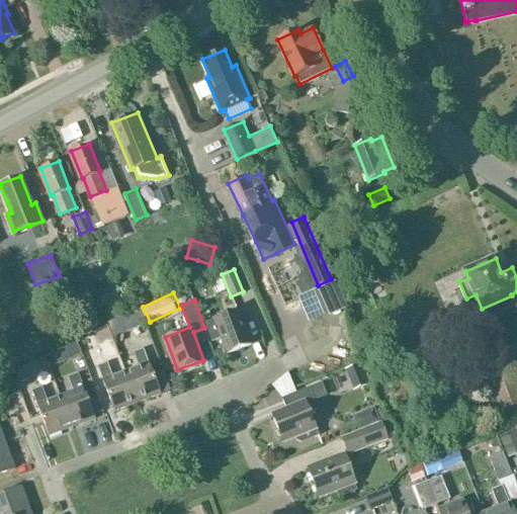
[(227,351),(252,342),(239,309),(214,318),(227,351)]
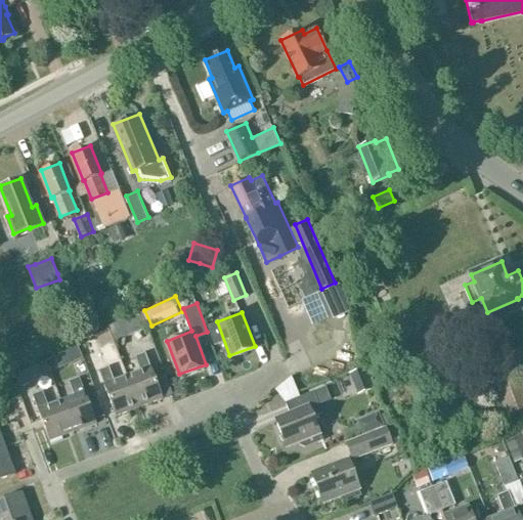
[(128,374),(139,404),(163,396),(151,364),(145,351),(136,354),(141,369),(128,374)]
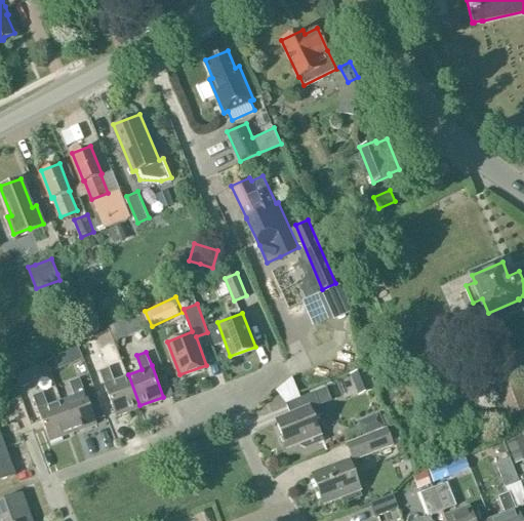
[(105,384),(116,414),(139,405),(128,374),(115,379),(110,365),(99,369),(105,384)]
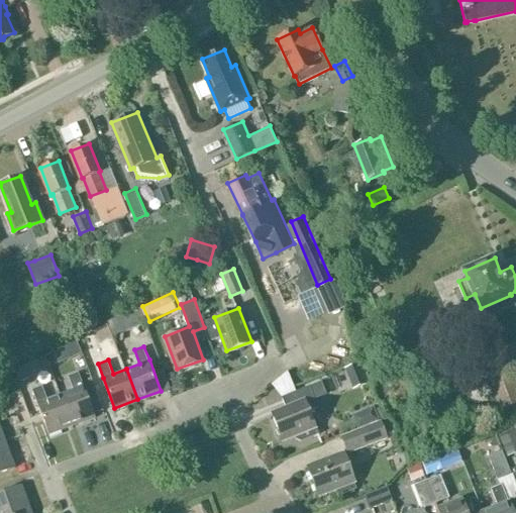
[(466,375),(459,360),(440,368),(446,383),(466,375)]
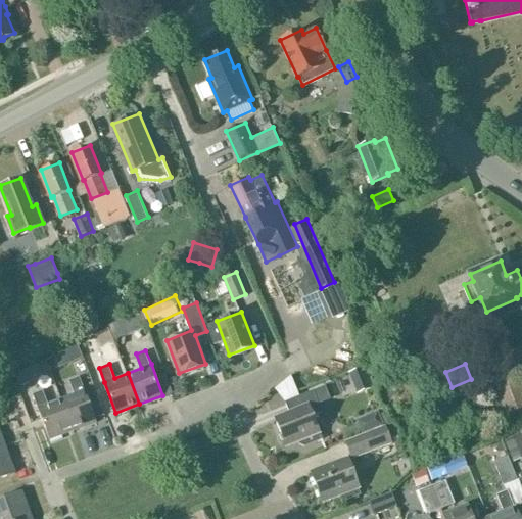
[(363,366),(351,371),(359,390),(370,386),(363,366)]
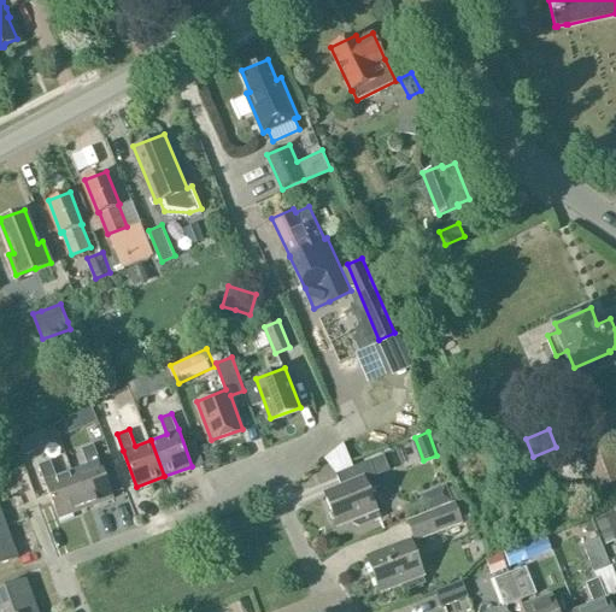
[(72,470),(86,506),(113,495),(100,459),(94,442),(82,447),(88,464),(72,470)]
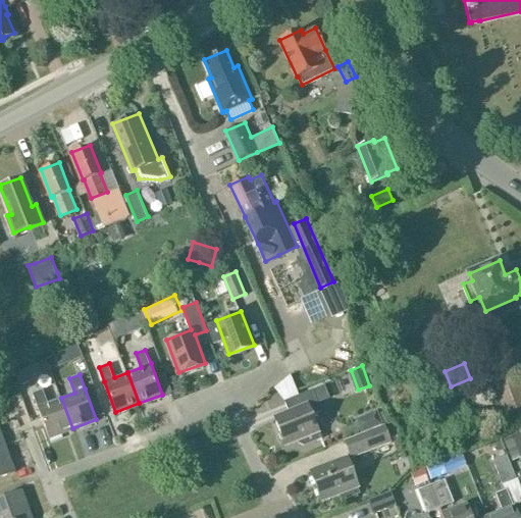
[(507,411),(520,404),(520,394),(514,378),(497,385),(507,411)]
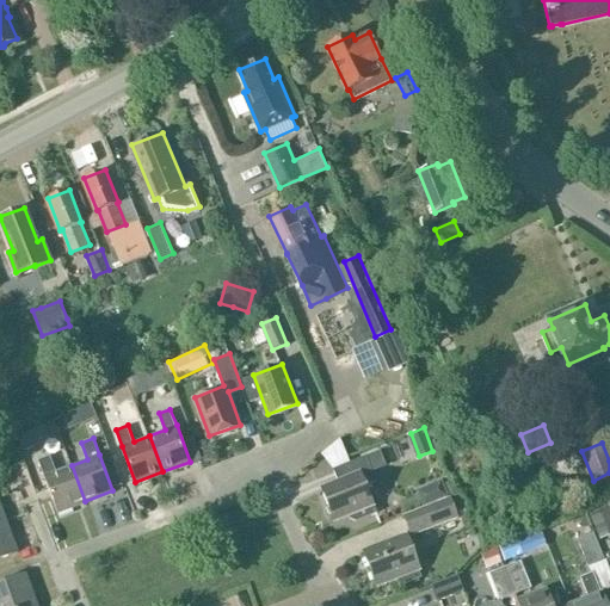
[(11,450),(16,463),(24,461),(18,446),(11,450)]
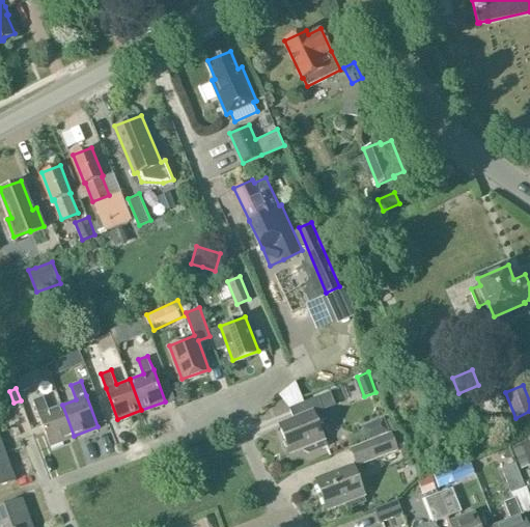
[(295,418),(280,424),(290,449),(303,444),(304,448),(309,450),(327,443),(317,420),(328,416),(318,394),(289,406),(295,418)]
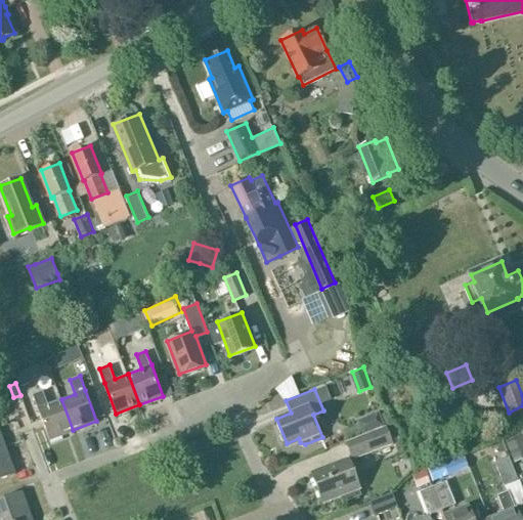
[(38,407),(49,438),(73,430),(61,399),(48,403),(43,390),(33,393),(38,407)]
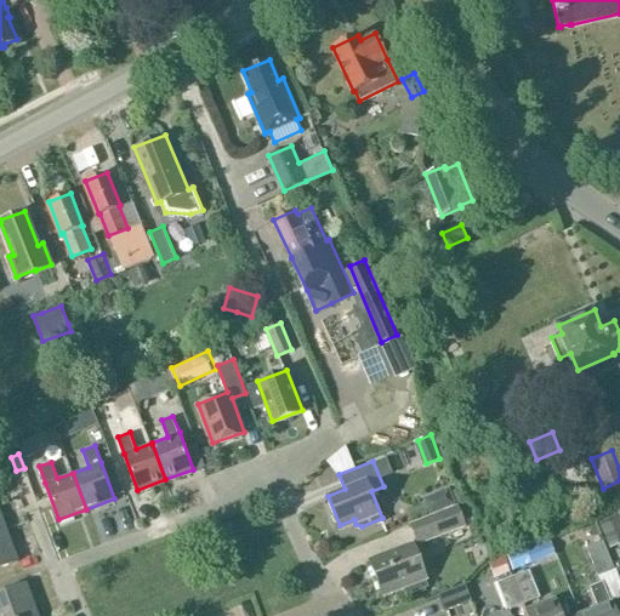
[(458,505),(411,523),(419,541),(465,523),(458,505)]
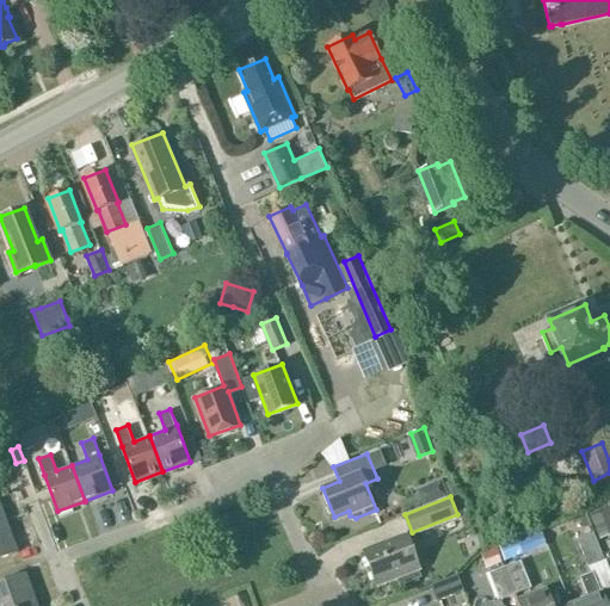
[(609,505),(591,512),(595,521),(598,532),(609,527),(609,505)]
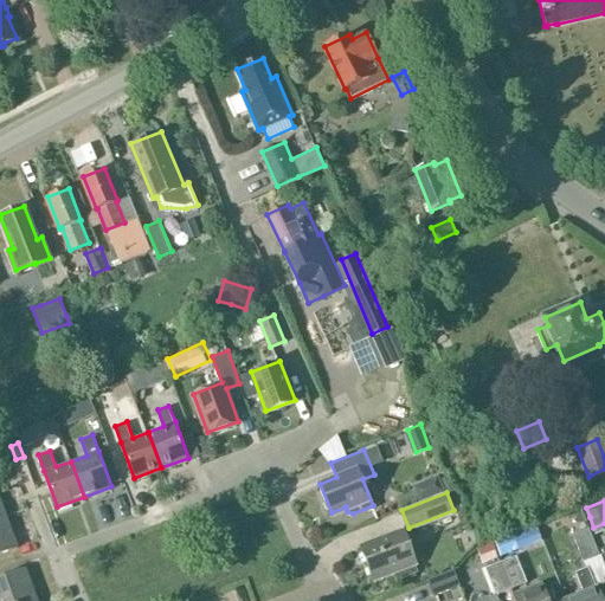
[(0,551),(18,544),(7,514),(0,516),(0,551)]
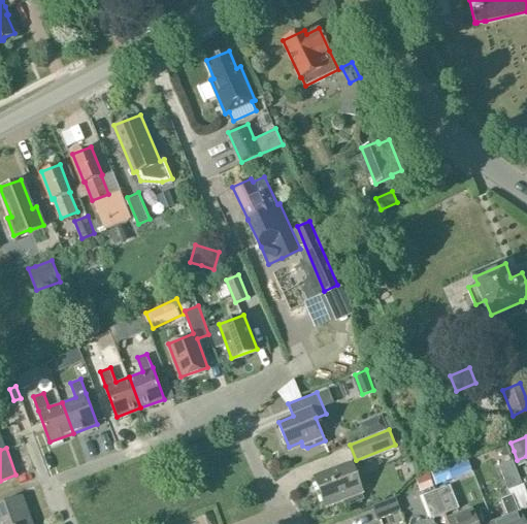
[(508,487),(522,482),(513,459),(499,464),(508,487)]
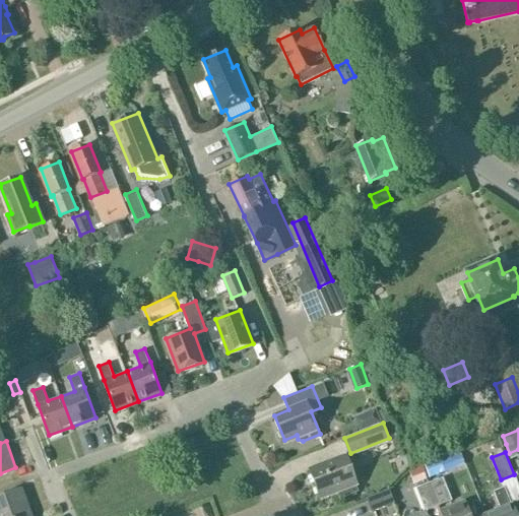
[(357,484),(358,484),(345,453),(310,467),(321,497),(338,491),(341,497),(359,490),(357,484)]
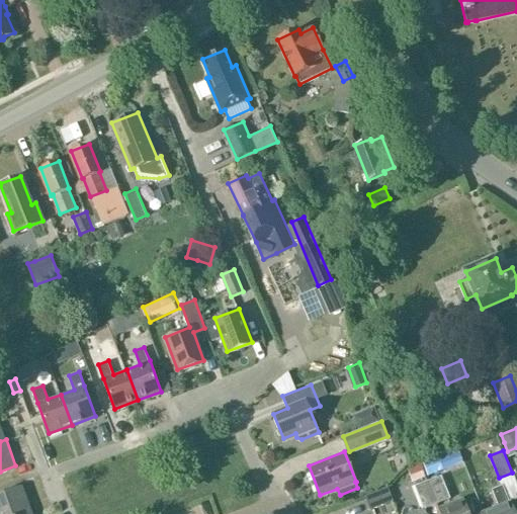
[(441,474),(428,479),(437,502),(450,497),(441,474)]
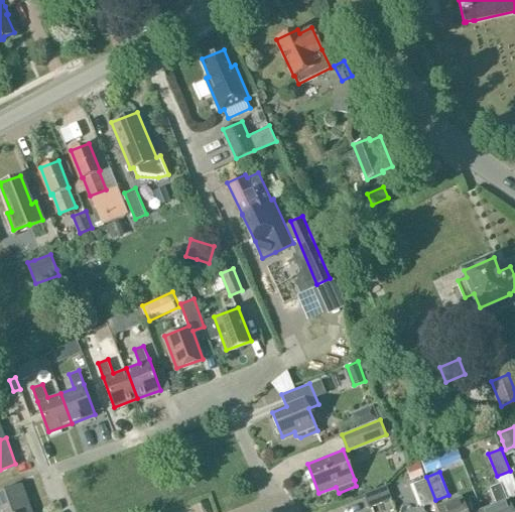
[(413,482),(422,505),(435,500),(426,477),(413,482)]
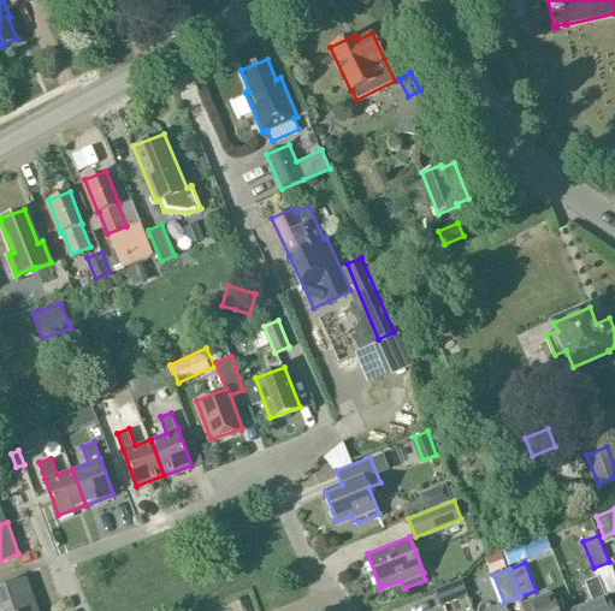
[(607,595),(598,575),(585,580),(593,600),(575,607),(577,610),(613,610),(607,595)]
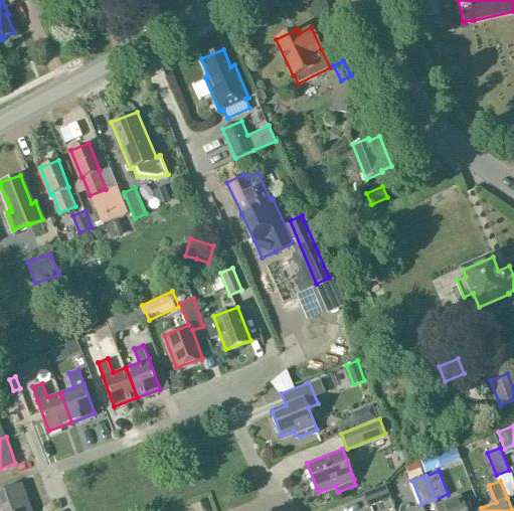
[(0,510),(25,510),(32,508),(22,482),(0,490),(0,510)]
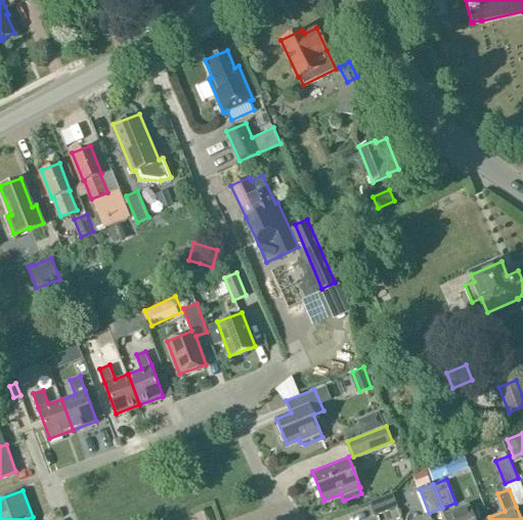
[(375,514),(397,505),(392,491),(369,501),(375,514)]
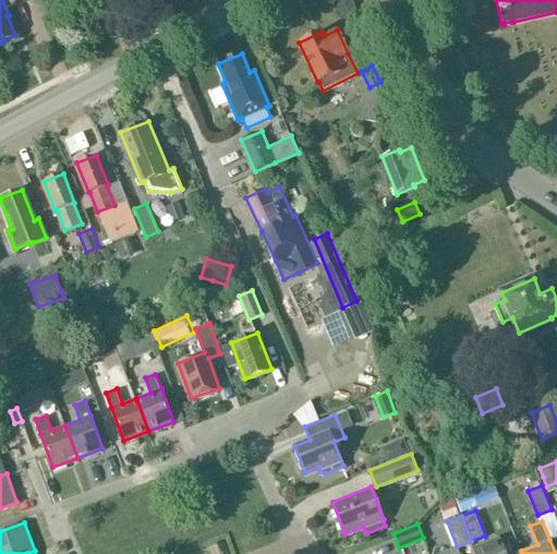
[(522,553),(521,551),(511,553),(504,553),(498,539),(486,543),(489,553),(522,553)]
